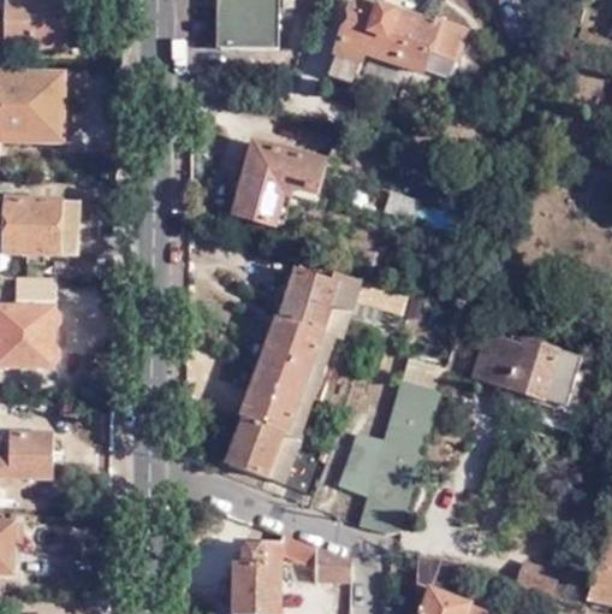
[(65,24),(85,25),(87,0),(4,0),(4,22),(0,22),(0,41),(3,41),(3,46),(66,48),(65,24)]
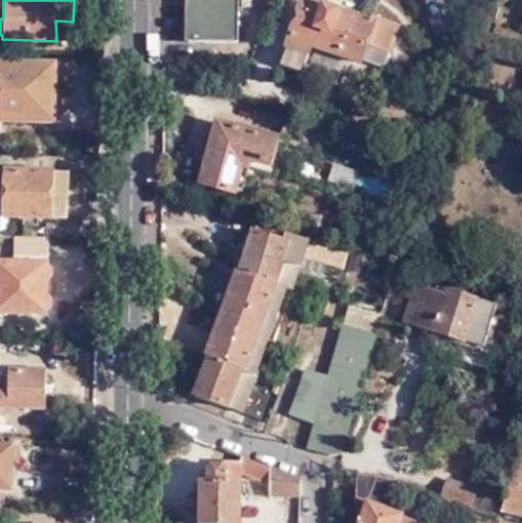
[(187,0),(186,38),(186,39),(239,39),(239,0),(187,0)]
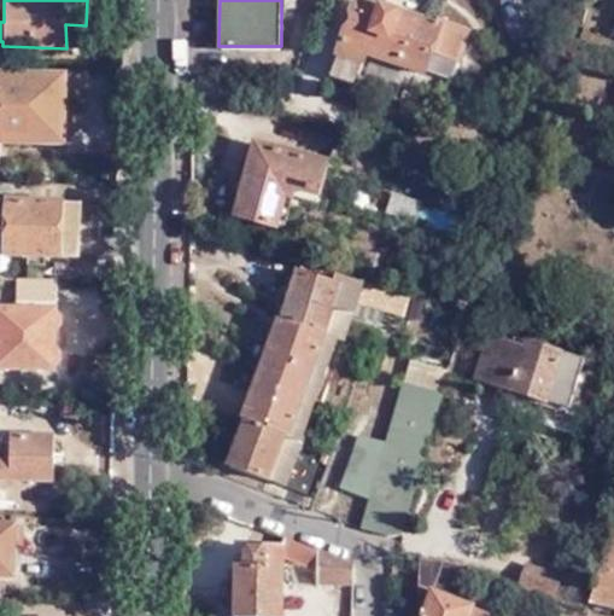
[(433,25),(354,0),(327,76),(352,85),(363,52),(421,71),(428,50),(456,59),(468,27),(437,16),(433,25)]
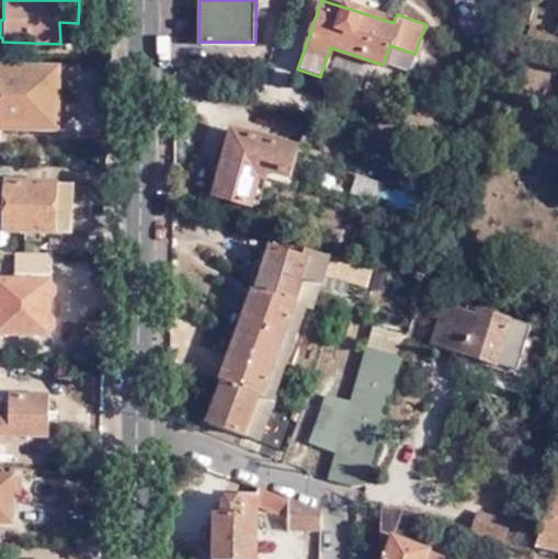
[(78,43),(78,23),(59,22),(60,44),(78,43)]
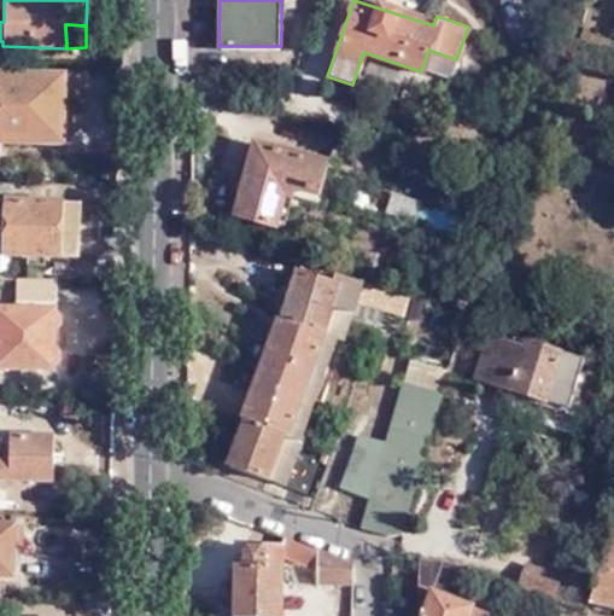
[(0,139),(62,140),(62,74),(0,73),(0,139)]
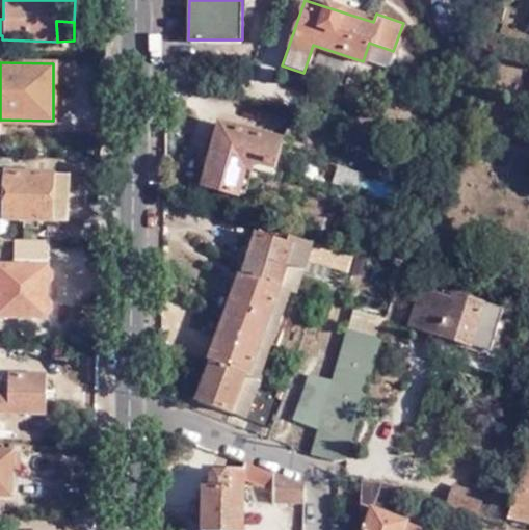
[(280,138),(220,121),(201,185),(236,194),(244,167),(249,168),(253,160),(272,165),(280,138)]
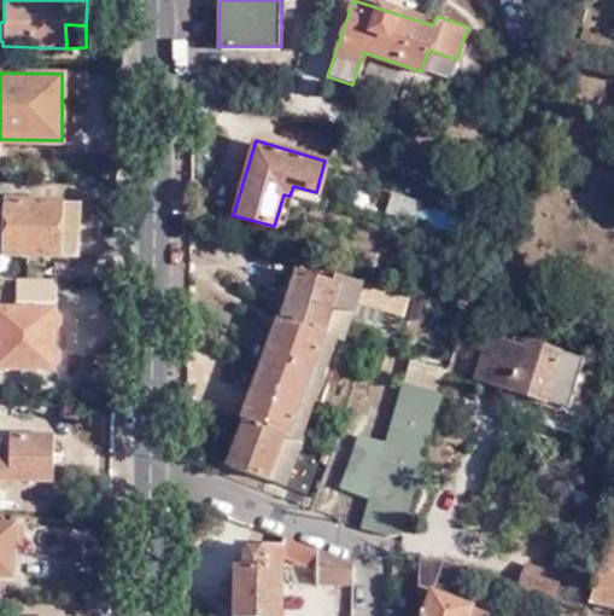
[(390,187),(382,207),(411,219),(419,199),(390,187)]
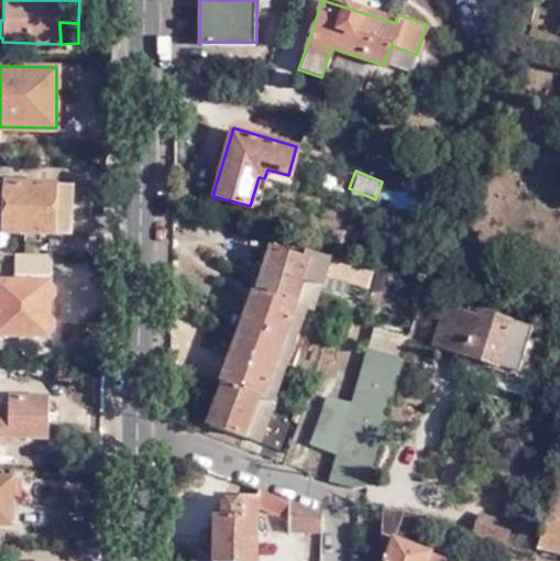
[(0,231),(63,234),(65,185),(0,183),(0,231)]
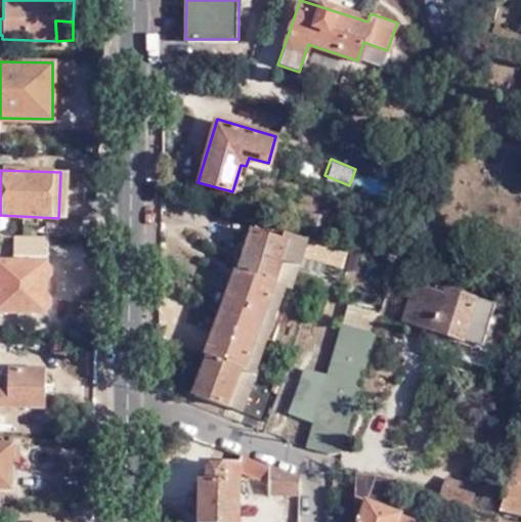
[(326,219),(303,211),(297,227),(320,235),(326,219)]
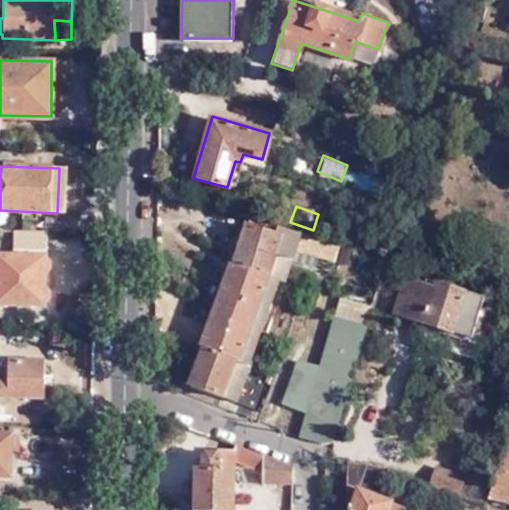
[(274,251),(288,256),(290,250),(328,263),(334,247),(275,227),(276,225),(248,216),(245,225),(244,225),(231,261),(228,260),(197,345),(200,345),(187,382),(220,394),(233,357),(246,361),(252,346),(241,343),(265,274),(274,251)]
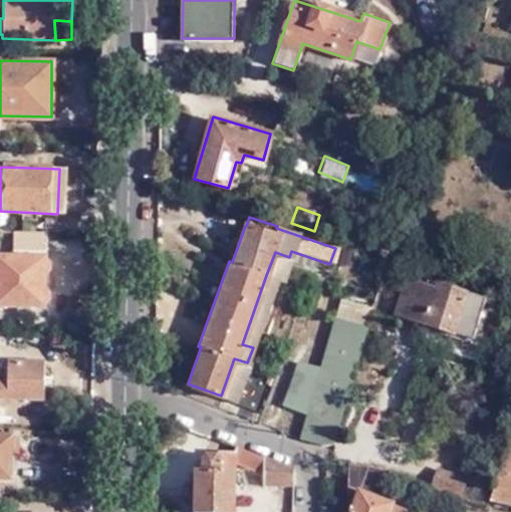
[(18,218),(18,230),(44,231),(44,218),(18,218)]
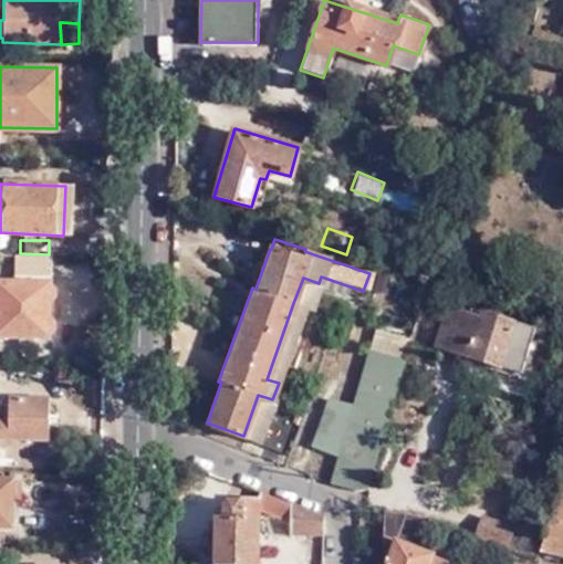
[(49,254),(20,253),(12,253),(11,277),(48,278),(49,254)]
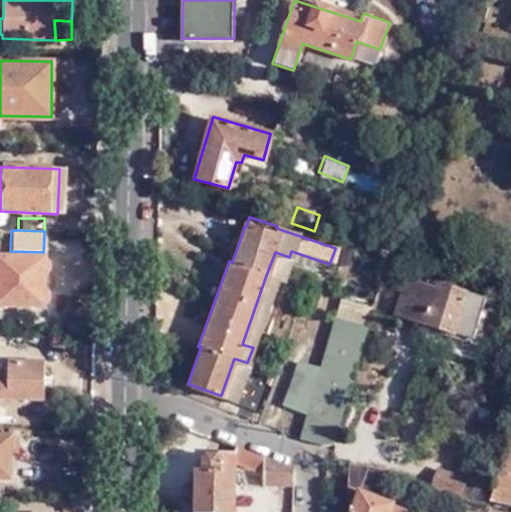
[(281,280),(289,257),(275,252),(266,275),(281,280)]
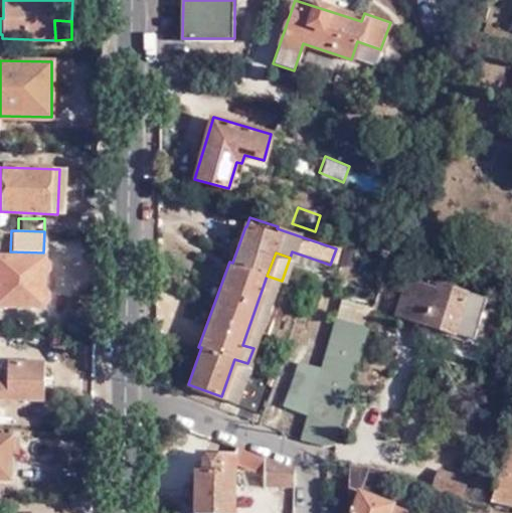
[(0,306),(42,306),(43,258),(0,257),(0,306)]
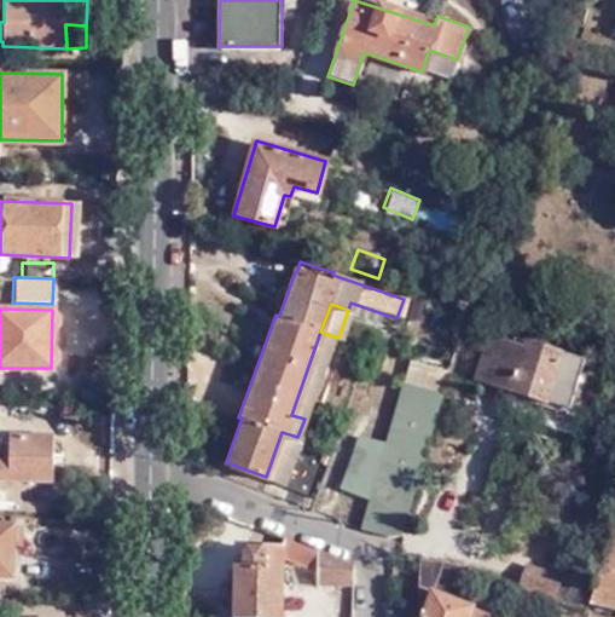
[(556,372),(560,358),(561,356),(552,352),(526,344),(522,352),(486,339),(473,384),(543,407),(556,372)]
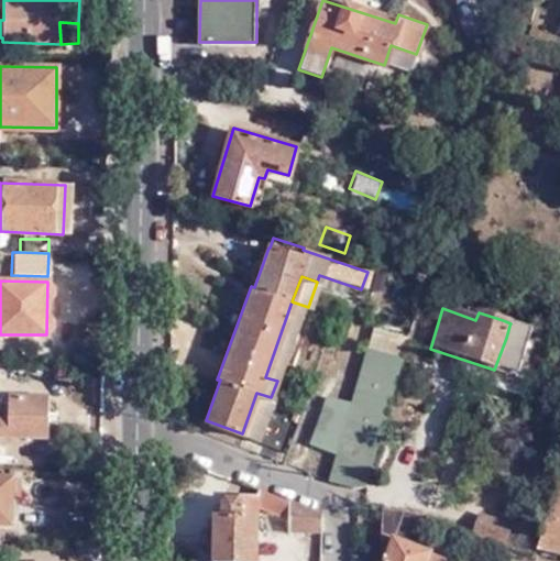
[(525,344),(506,338),(494,370),(514,376),(525,344)]
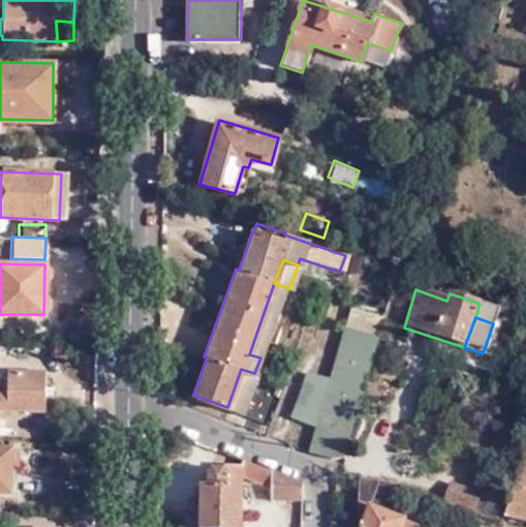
[(339,455),(374,334),(341,323),(338,324),(322,379),(312,376),(307,395),(317,398),(303,446),(330,458),(332,459),(339,455)]
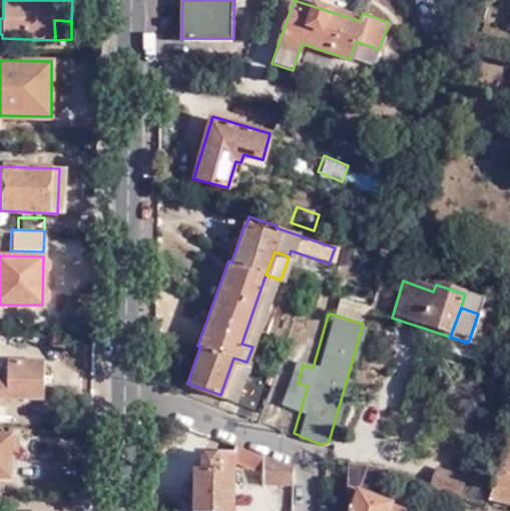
[(232,400),(246,362),(233,358),(220,395),(232,400)]
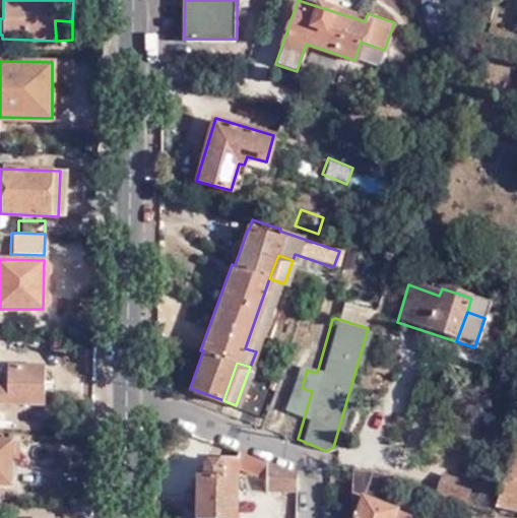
[(0,402),(45,404),(47,368),(9,368),(8,387),(0,386),(0,402)]
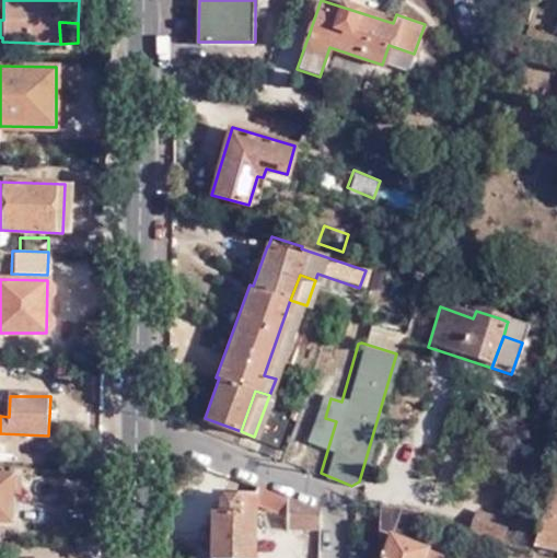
[(556,469),(554,469),(529,548),(556,554),(556,469)]
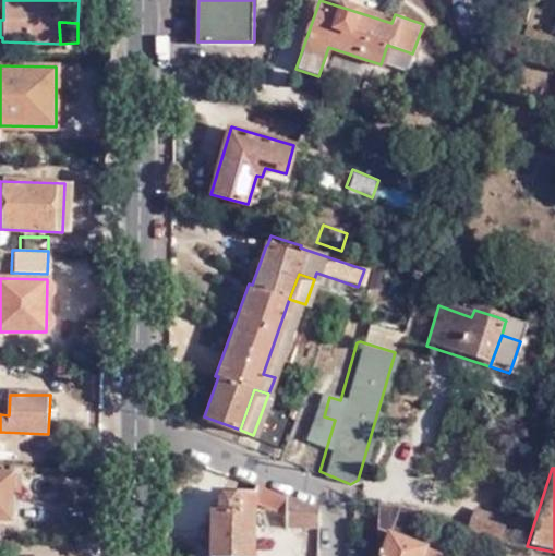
[(0,518),(12,520),(14,474),(0,473),(0,518)]
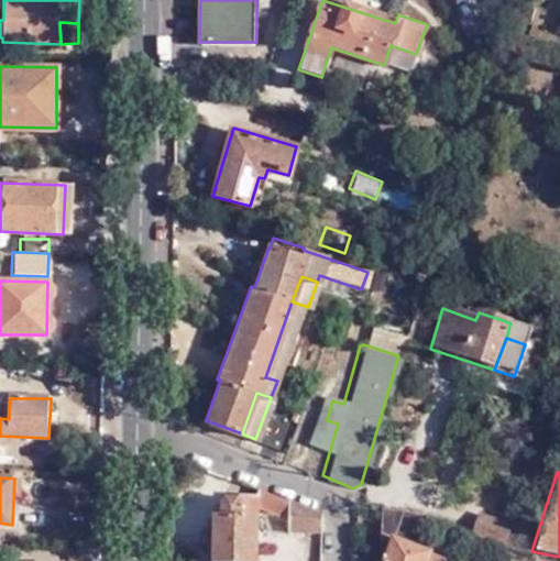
[(319,512),(257,488),(255,494),(224,495),(221,498),(220,512),(213,512),(213,525),(206,529),(205,539),(213,546),(213,558),(217,559),(216,560),(256,560),(257,513),(257,505),(287,516),(287,528),(319,529),(319,512)]
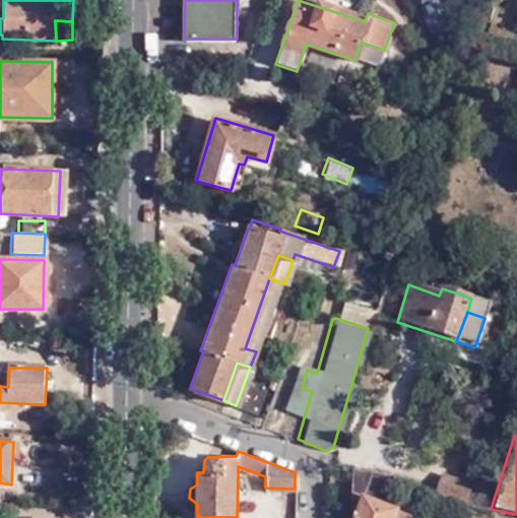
[(413,517),(382,506),(390,480),(370,472),(352,470),(351,495),(363,498),(354,517),(413,517)]
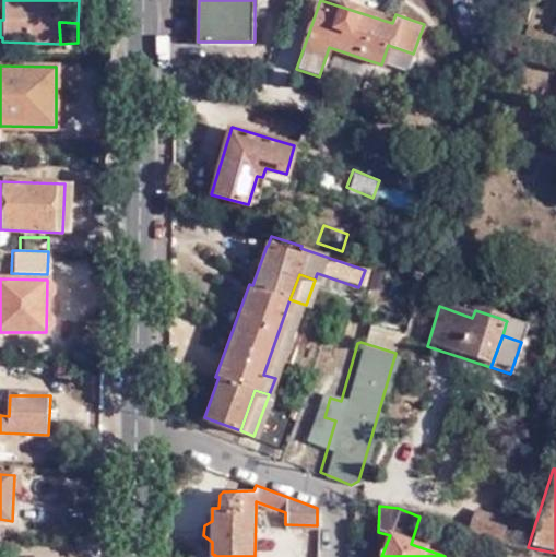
[(505,520),(475,510),(469,531),(498,540),(505,520)]
